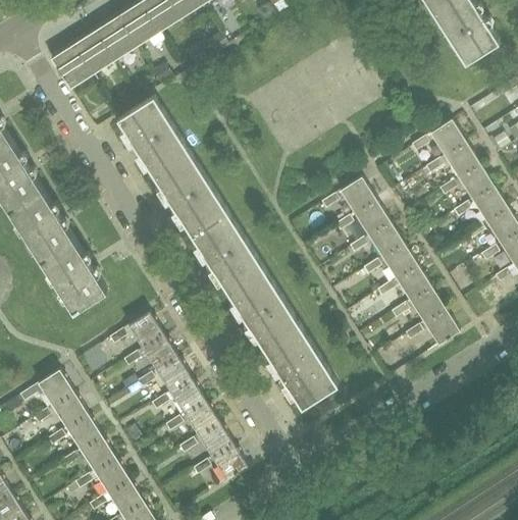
[(167,0),(139,0),(138,1),(157,32),(179,17),(167,0)]
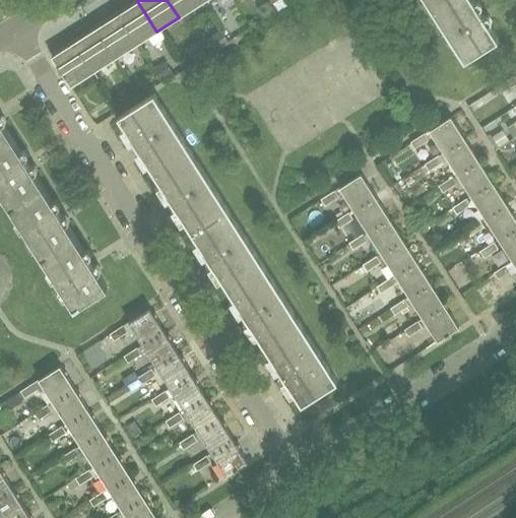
[(198,0),(167,0),(179,17),(200,3),(198,0)]
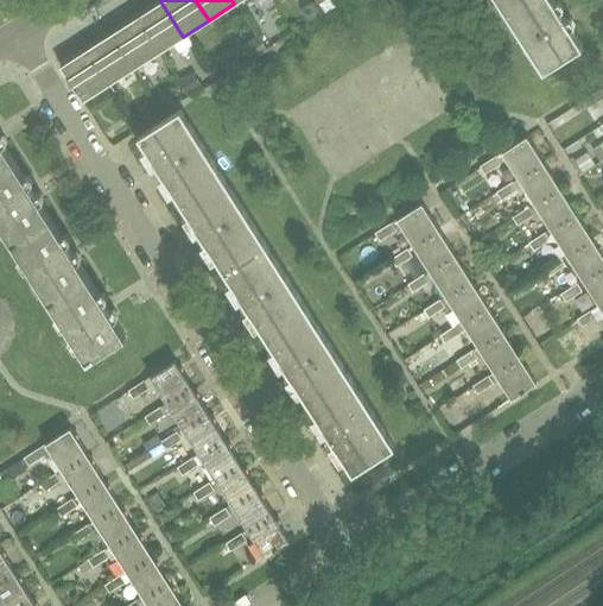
[(493,0),(502,13),(521,0),(493,0)]
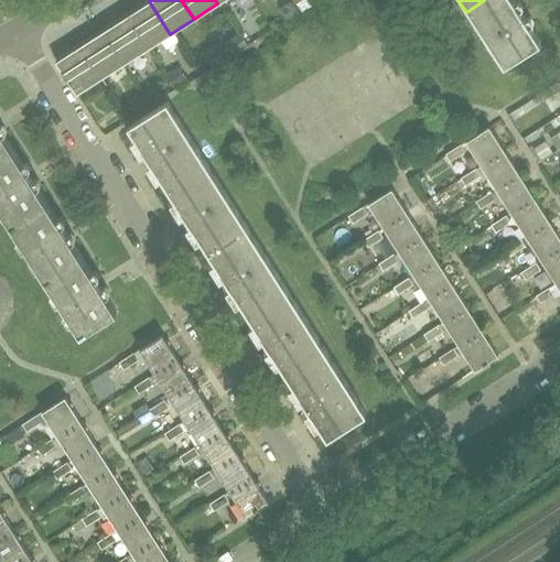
[(509,0),(484,0),(466,12),(501,66),(537,43),(509,0)]
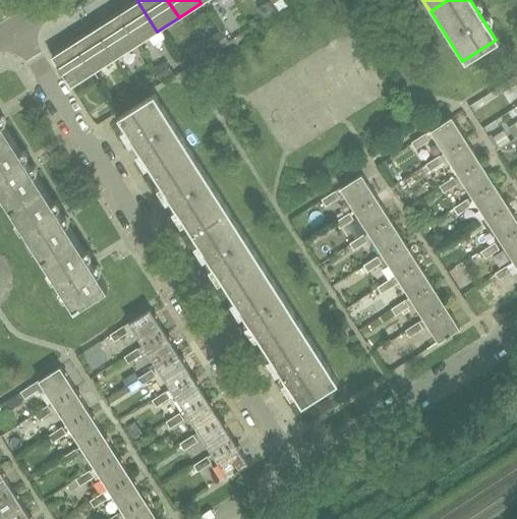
[(137,1),(115,15),(134,46),(157,32),(137,1)]
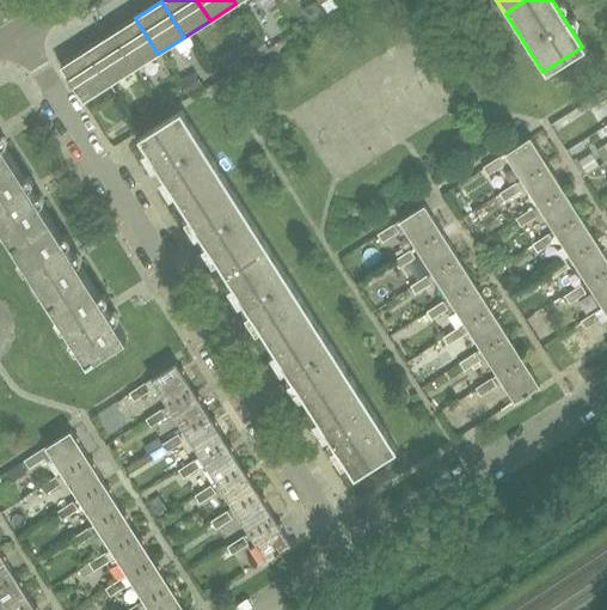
[(135,18),(109,35),(132,71),(158,54),(135,18)]
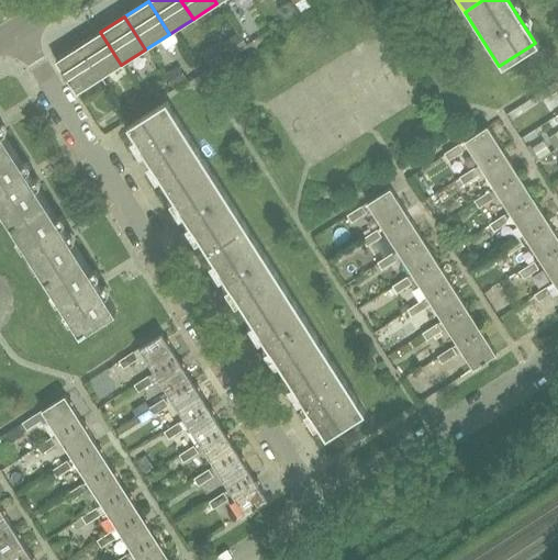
[(100,32),(76,47),(97,80),(121,65),(100,32)]
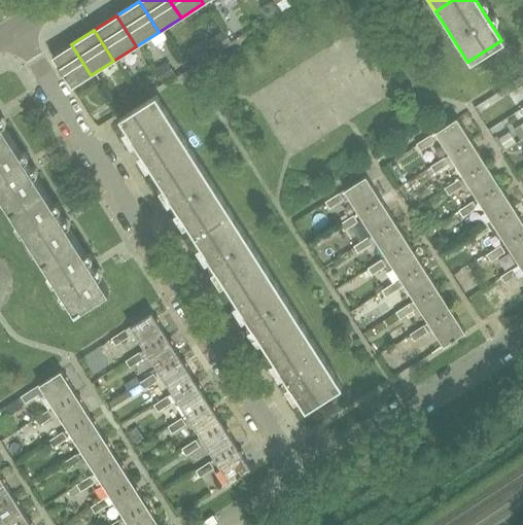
[(228,44),(219,33),(206,41),(214,53),(228,44)]
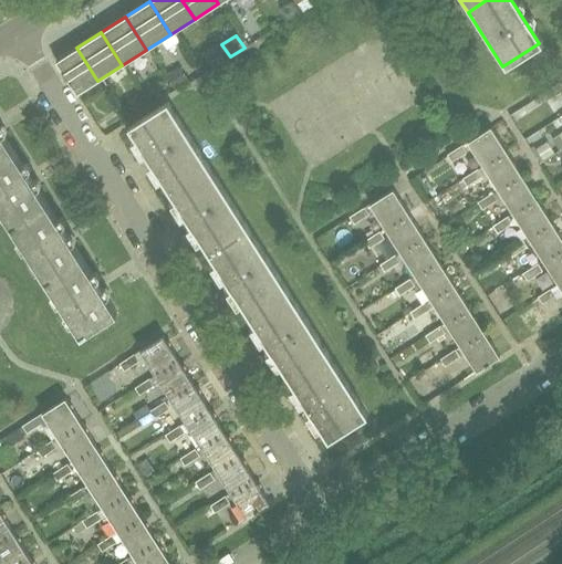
[(220,63),(210,47),(198,54),(208,71),(220,63)]
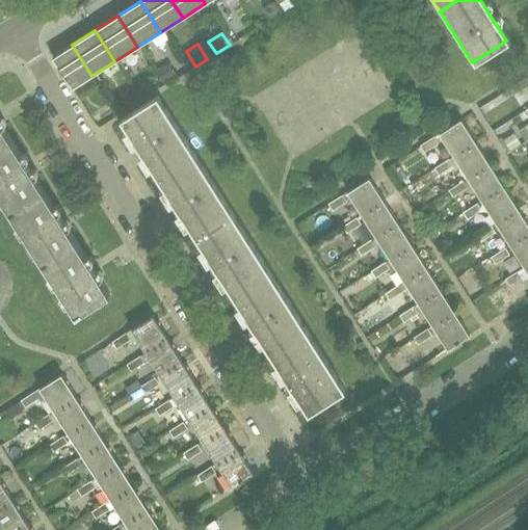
[(72,45),(49,59),(69,90),(91,76),(72,45)]
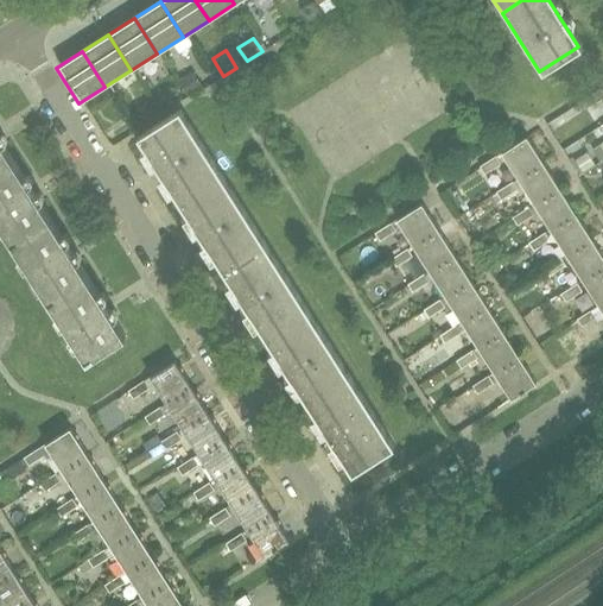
[(200,89),(190,74),(176,83),(185,99),(200,89)]
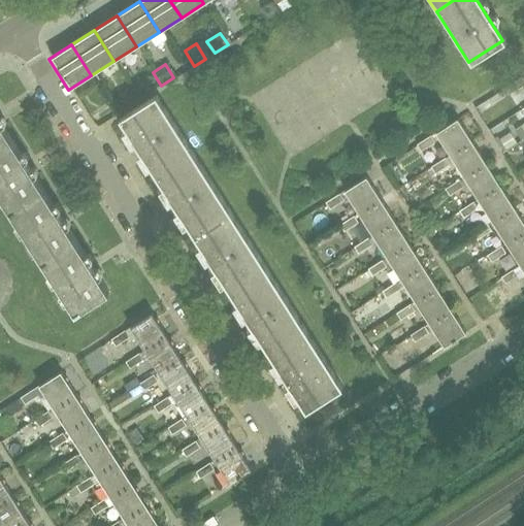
[(517,79),(504,88),(509,96),(522,87),(517,79)]
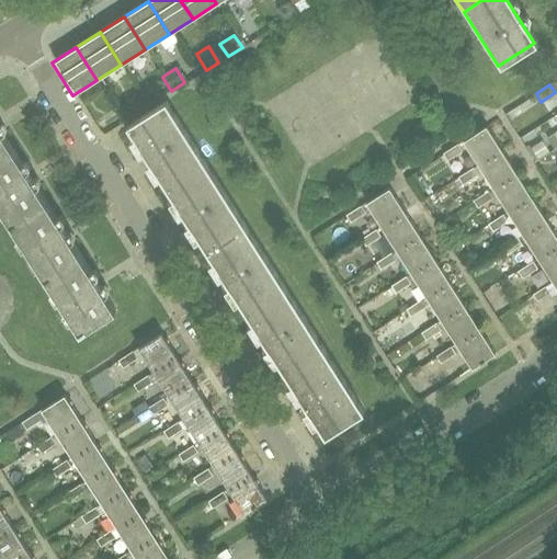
[(162,102),(123,127),(163,190),(202,164),(162,102)]
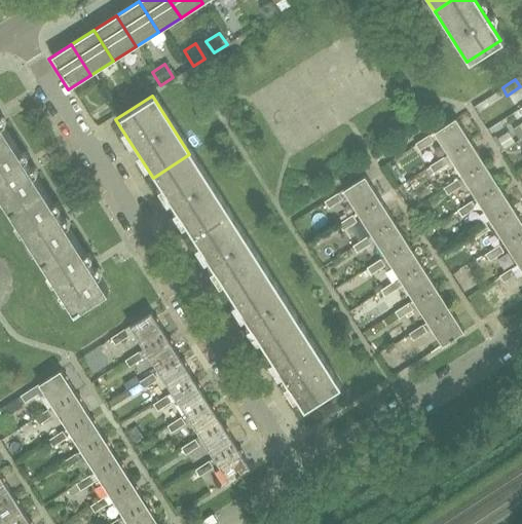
[(452,119),(431,133),(445,155),(465,142),(452,119)]
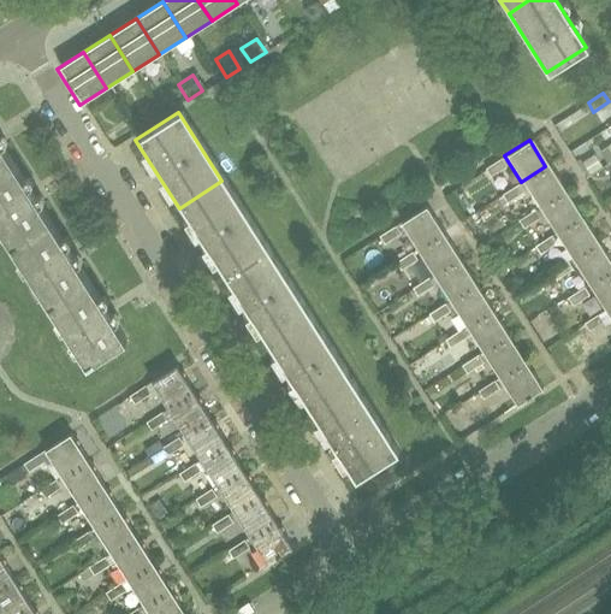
[(0,171),(10,165),(0,149),(0,171)]
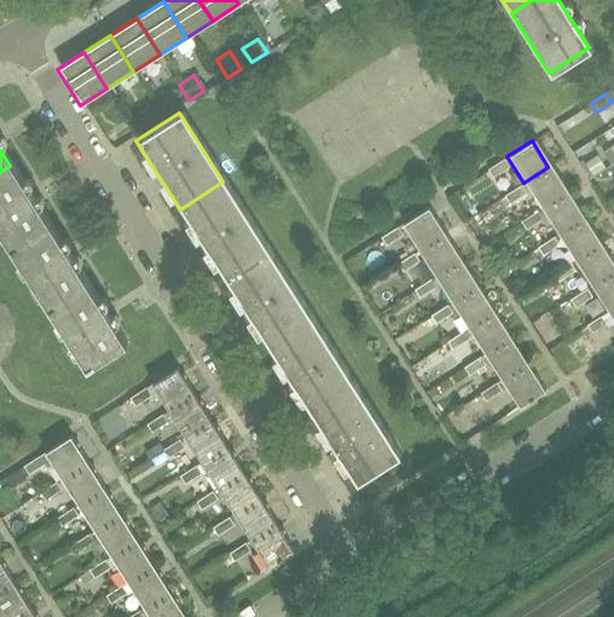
[(505,169),(500,162),(484,172),(490,180),(505,169)]
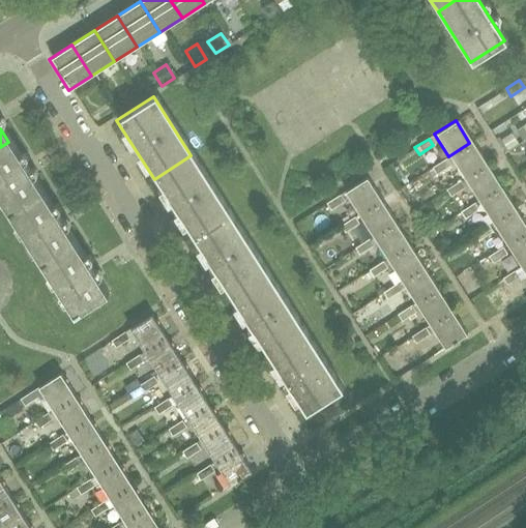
[(8,142),(0,147),(0,202),(7,214),(40,193),(8,142)]
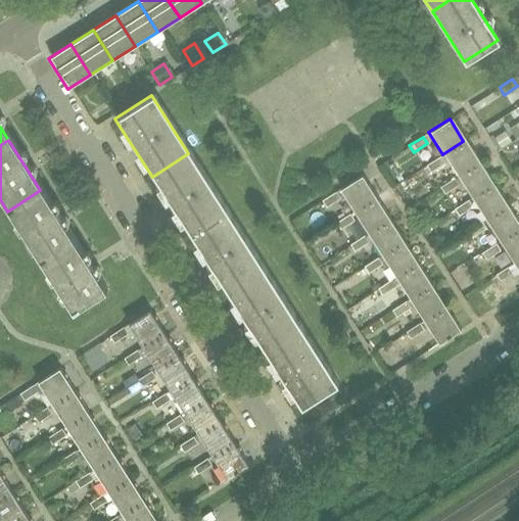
[(463,141),(442,154),(457,177),(478,163),(463,141)]
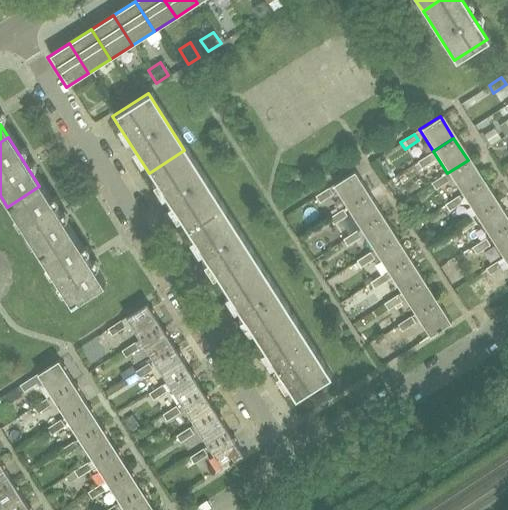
[(184,150),(149,173),(185,230),(220,207),(184,150)]
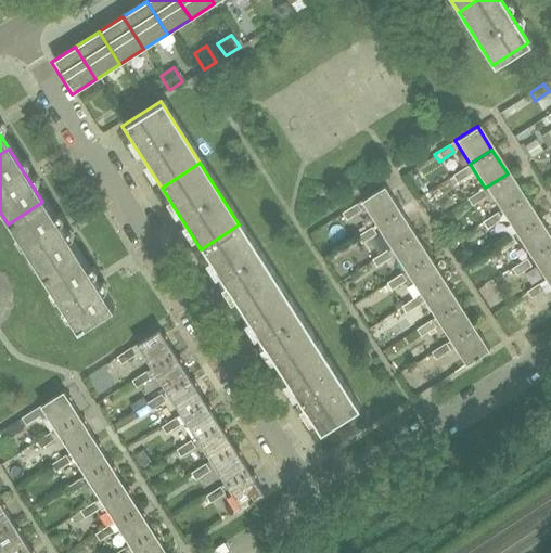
[(463,168),(449,177),(455,184),(469,176),(463,168)]
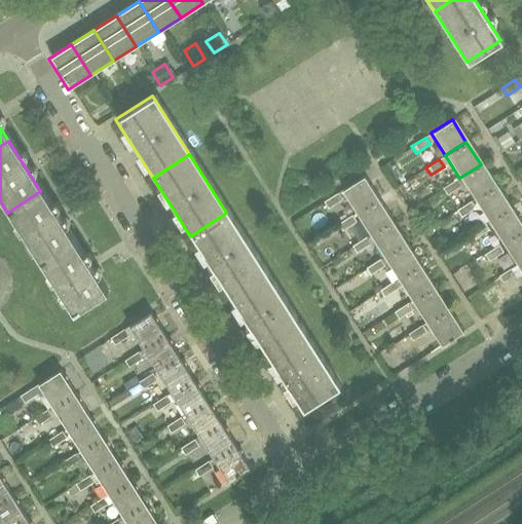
[(481,164),(459,178),(473,199),(494,186),(481,164)]
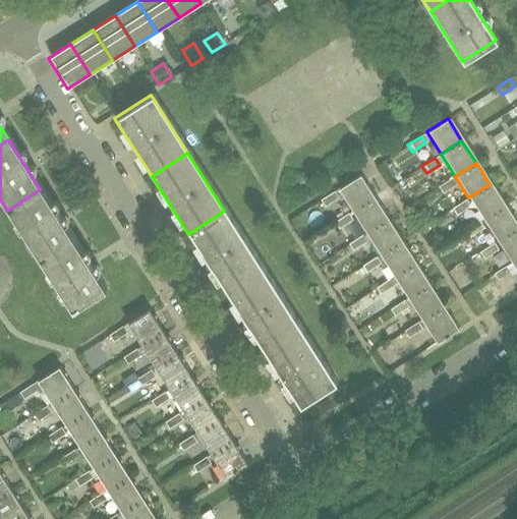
[(358,176),(337,189),(350,211),(371,197),(358,176)]
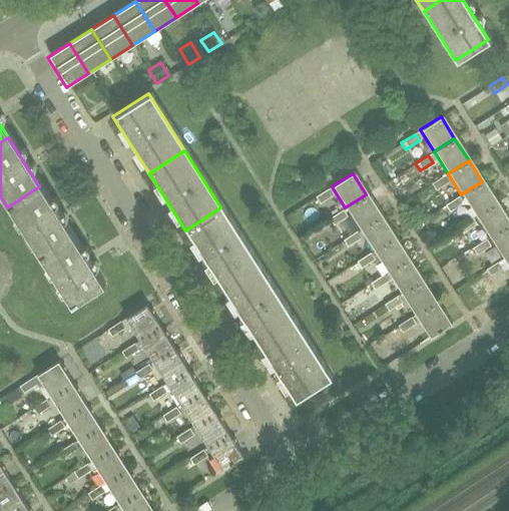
[(442,176),(429,185),(433,191),(446,183),(442,176)]
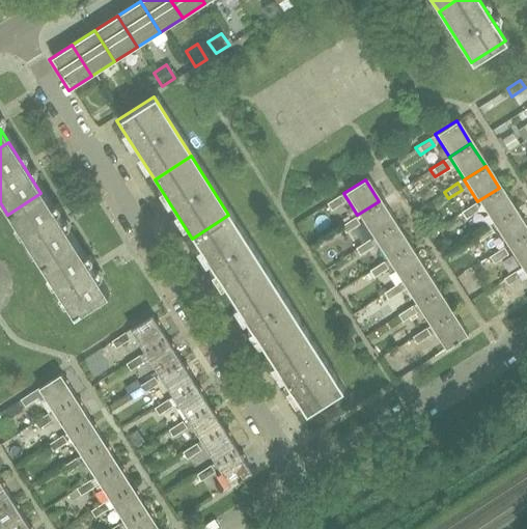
[(499,188),(477,201),(492,223),(514,210),(499,188)]
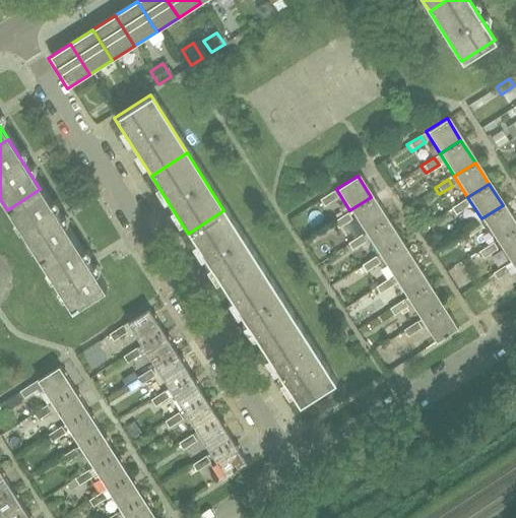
[(40,189),(7,210),(40,260),(72,239),(40,189)]
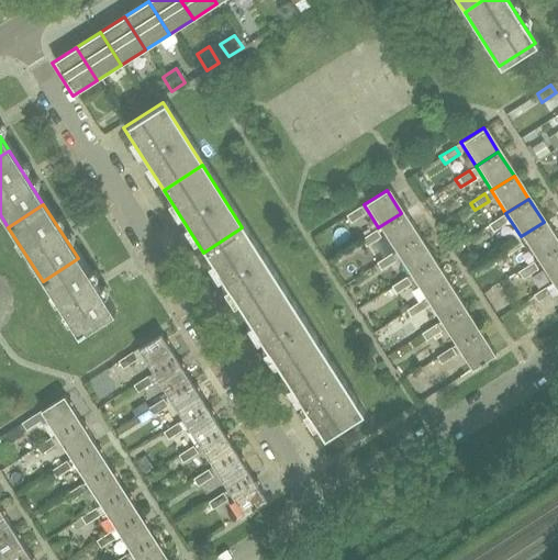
[(357,209),(342,217),(347,225),(361,215),(357,209)]
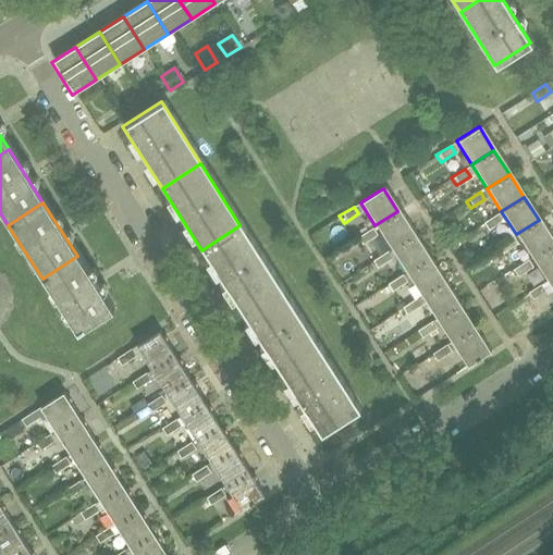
[(397,211),(375,225),(390,249),(413,235),(397,211)]
